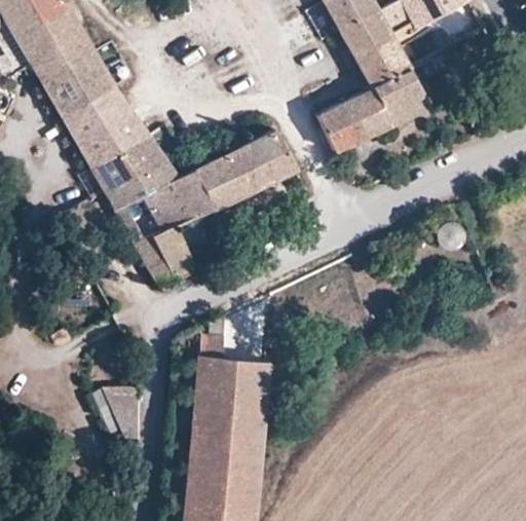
[(0,0),(0,12),(0,13),(39,81),(92,51),(72,20),(63,3),(61,0),(0,0)]
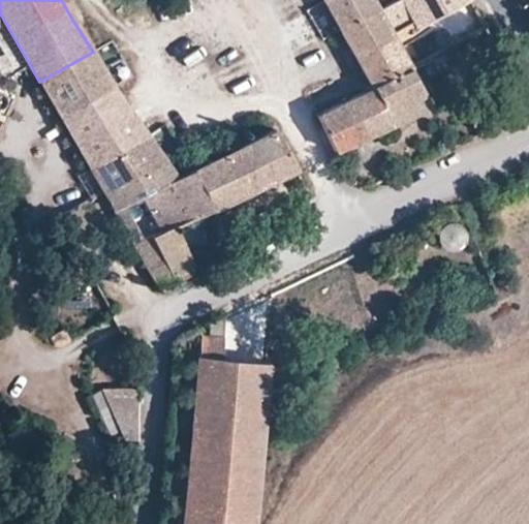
[(329,0),(325,2),(334,18),(343,34),(380,13),(374,0),(329,0)]
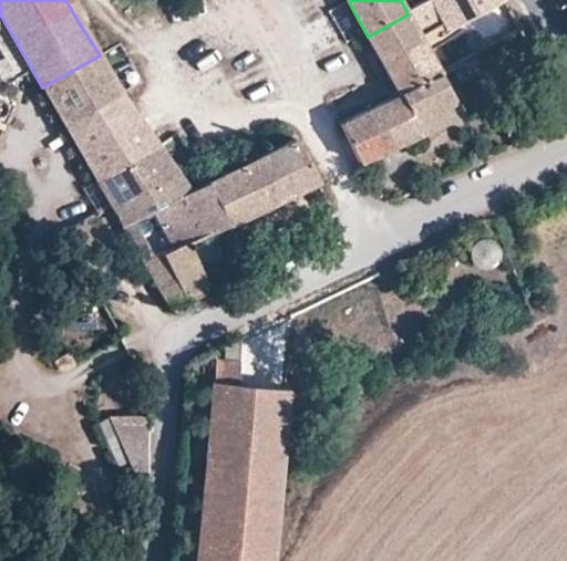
[(435,0),(433,1),(408,14),(426,45),(507,2),(506,0),(435,0)]
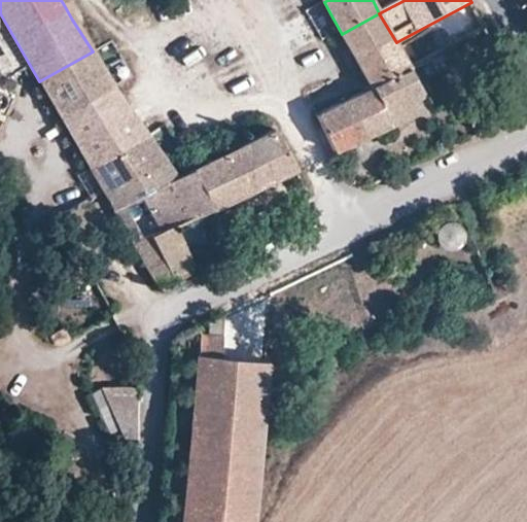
[(396,42),(379,13),(342,34),(357,64),(370,92),(410,71),(396,42)]
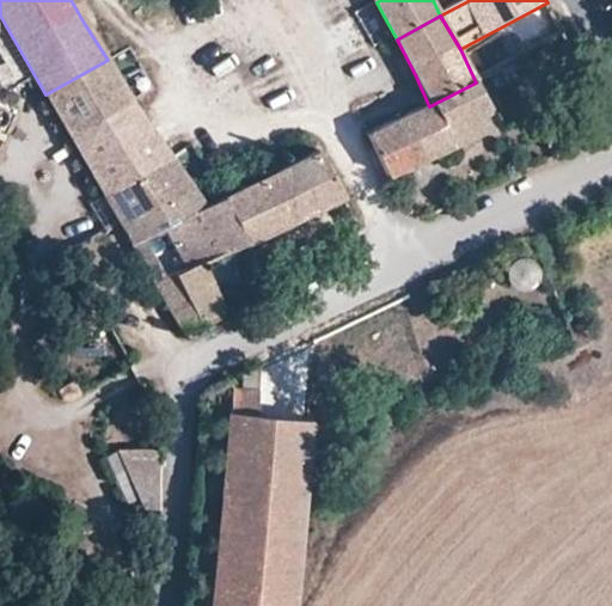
[(108,60),(46,95),(67,132),(129,97),(120,80),(108,60)]
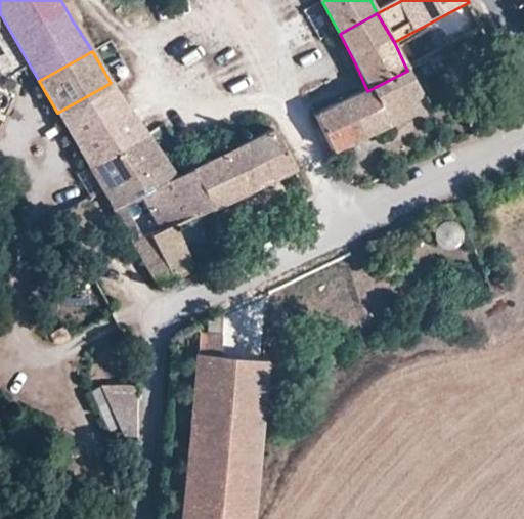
[(407,71),(367,91),(363,93),(314,115),(335,156),(427,107),(407,71)]
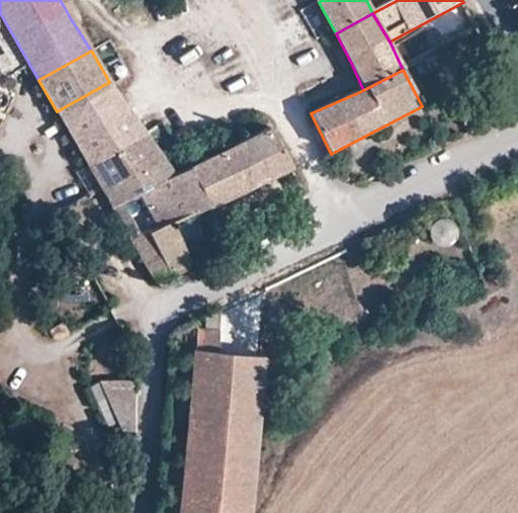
[(109,82),(57,111),(87,166),(116,151),(146,137),(132,111),(128,103),(123,105),(109,82)]
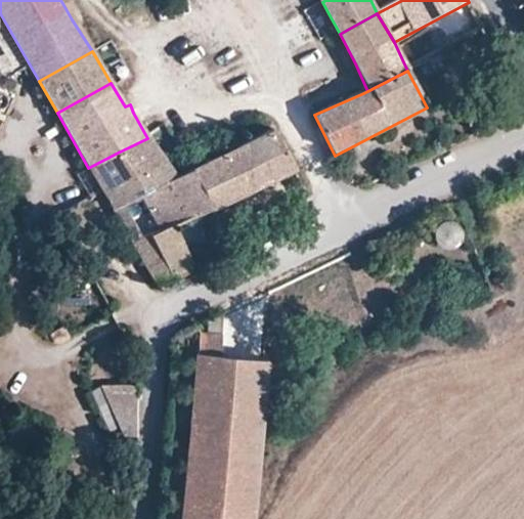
[(273,131),(172,178),(166,181),(187,218),(132,246),(157,288),(172,280),(154,243),(220,208),(293,170),(273,131)]
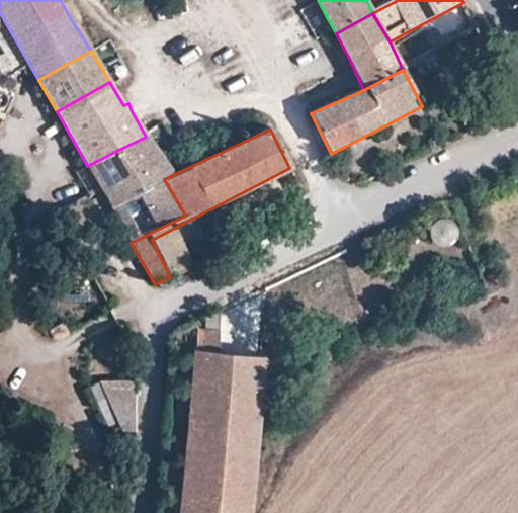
[(116,151),(131,175),(159,161),(153,150),(146,137),(116,151)]
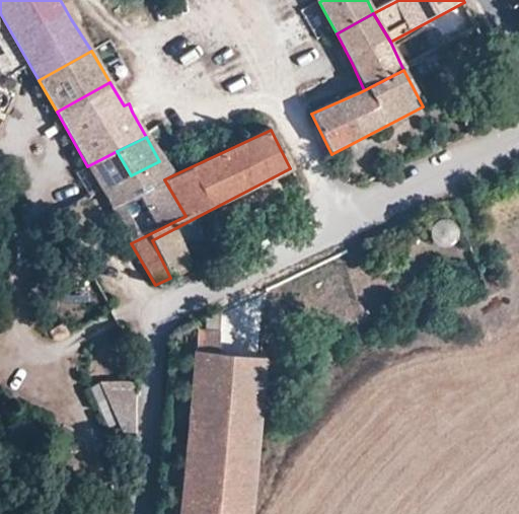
[(131,175),(117,151),(87,166),(93,177),(100,191),(131,175)]
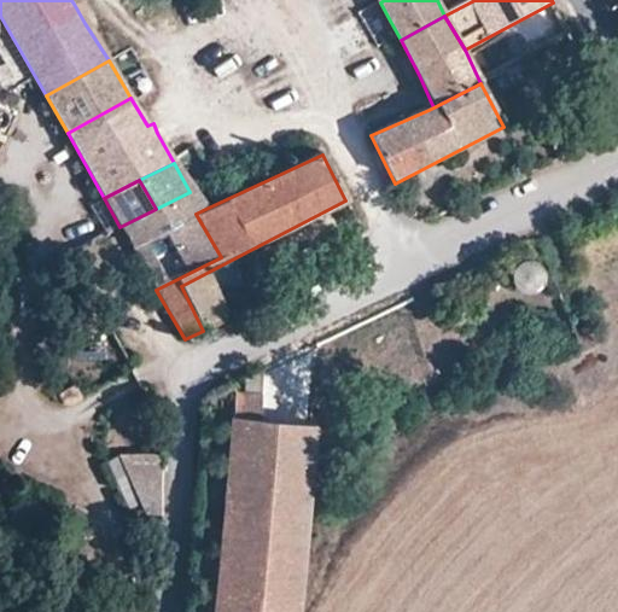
[(203,210),(190,192),(156,209),(120,227),(130,245),(196,214),(203,210)]
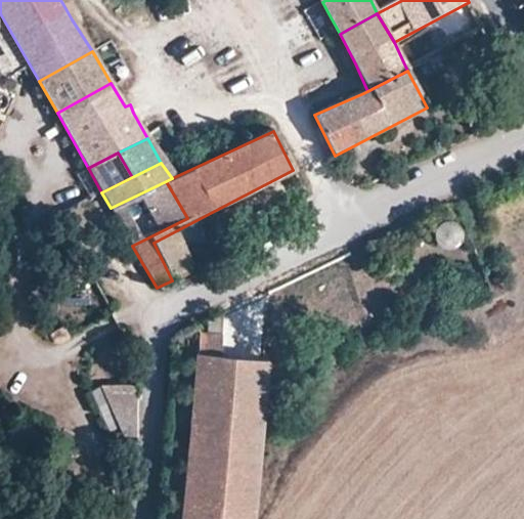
[(187,218),(166,181),(111,208),(121,227),(132,246),(187,218)]
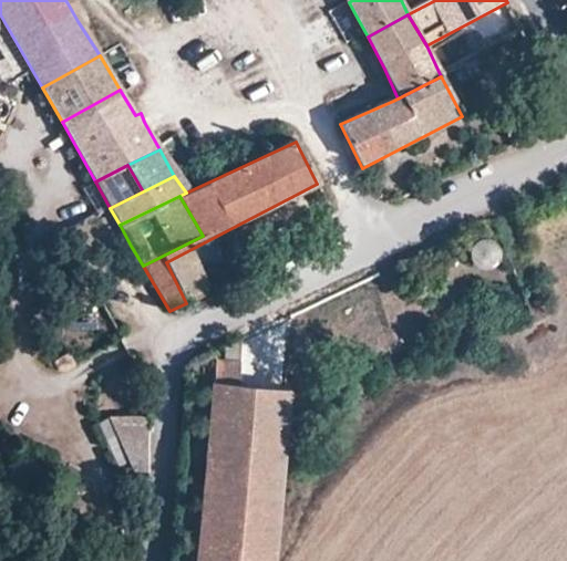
[(500,255),(500,249),(496,243),(491,240),(484,239),(478,240),(473,243),(471,249),(470,256),(472,261),(476,267),(482,269),(488,269),(494,266),(498,261),(500,255)]
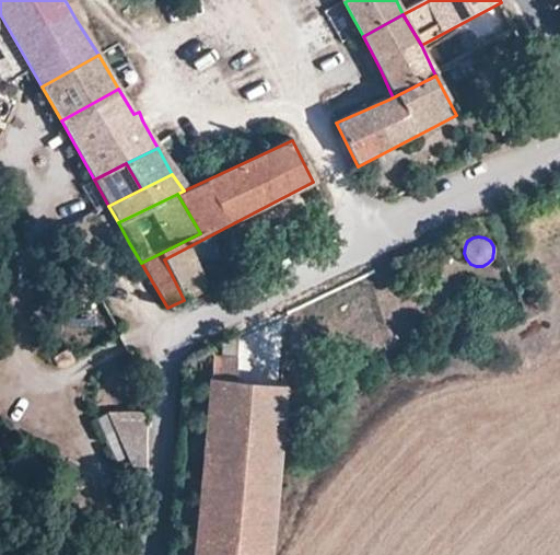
[(268,554),(283,394),(211,388),(195,554),(268,554)]
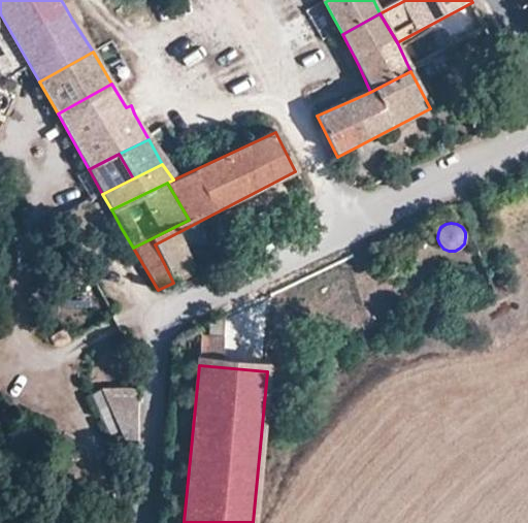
[(121,386),(101,387),(118,423),(121,432),(138,439),(138,386),(121,386)]
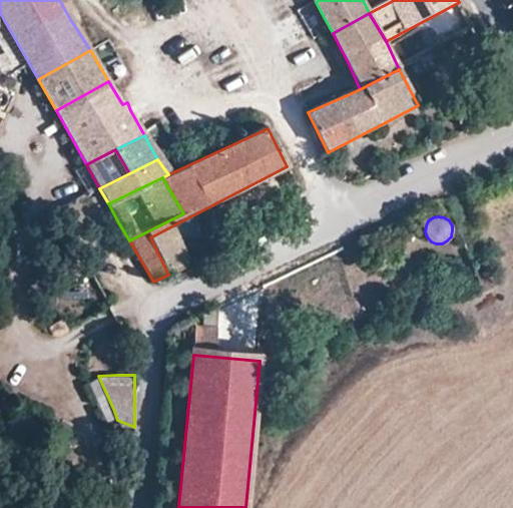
[(114,411),(98,376),(89,380),(104,415),(114,411)]
